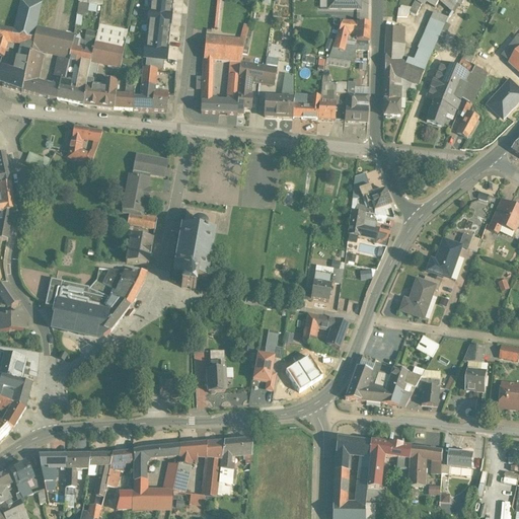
[(151,0),(150,11),(170,13),(171,2),(151,0)]
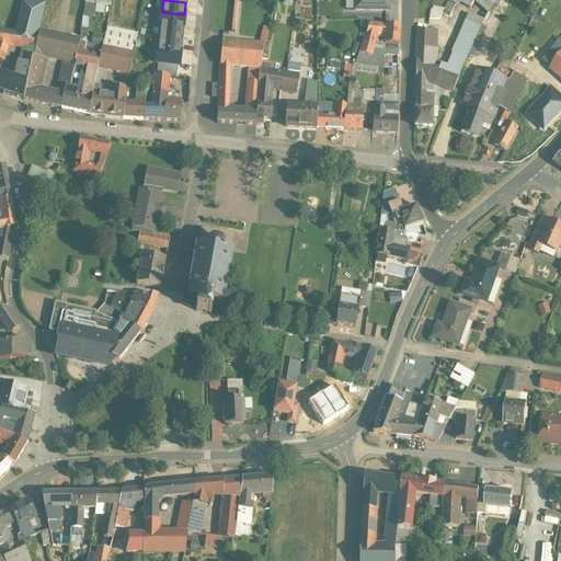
[(345,0),(346,10),(355,10),(354,0),(345,0)]
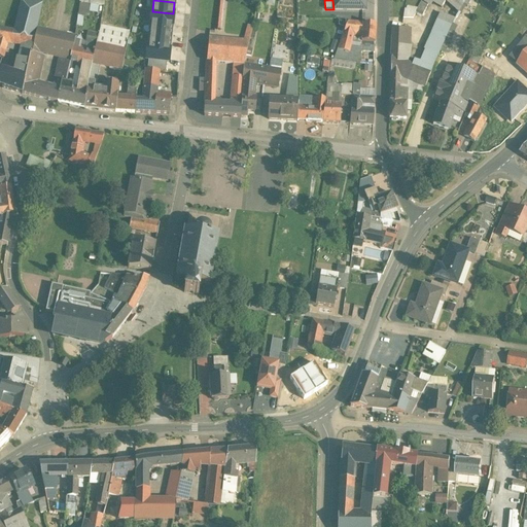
[(332,0),(334,9),(365,10),(364,0),(332,0)]
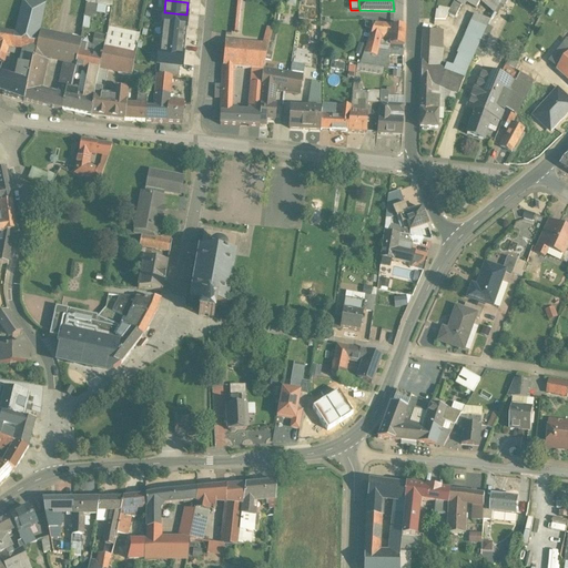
[(454,0),(454,1),(462,3),(463,0),(479,10),(492,17),(499,0),(454,0)]
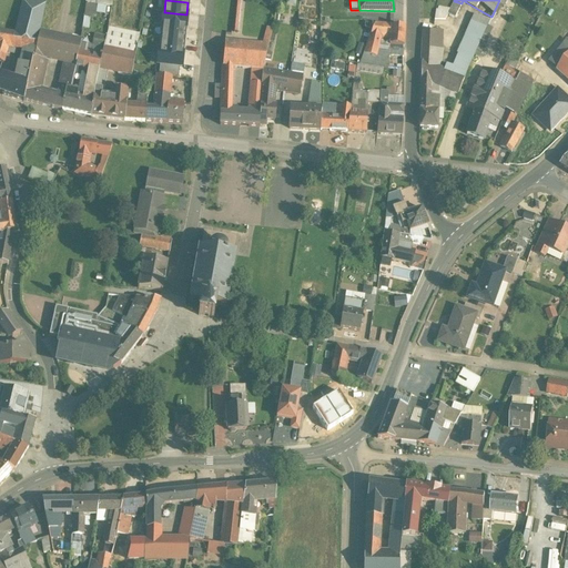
[(462,3),(454,1),(448,12),(455,17),(462,3)]
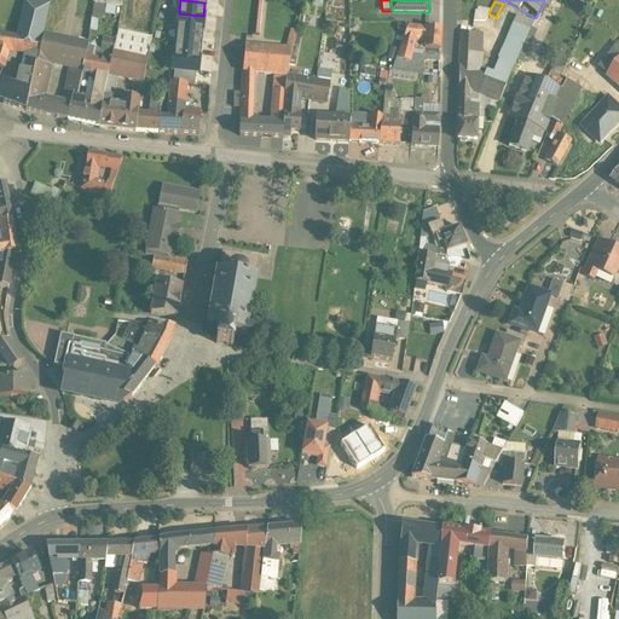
[(48,6),(24,3),(17,36),(41,40),(46,18),(48,6)]
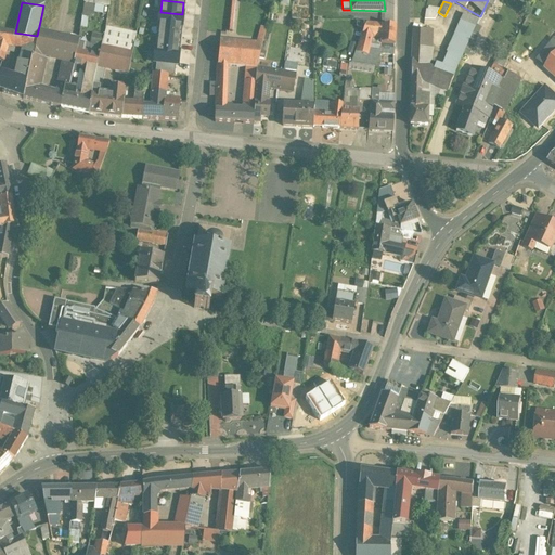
[(82,16),(90,17),(92,4),(84,3),(82,16)]
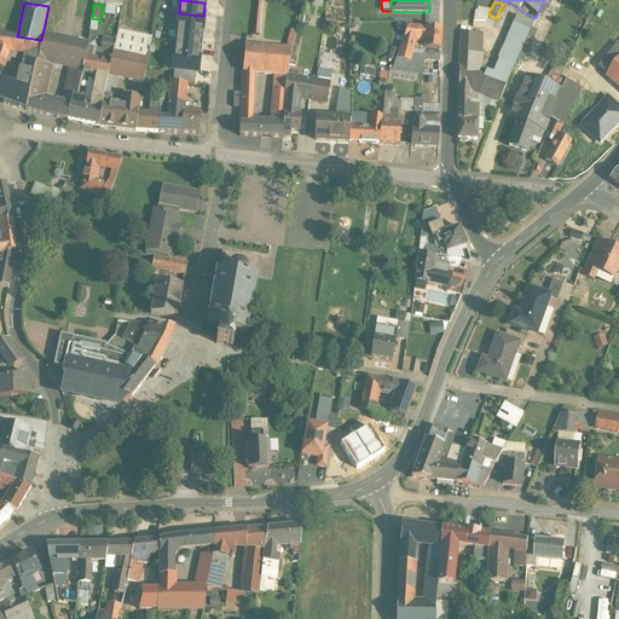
[(476,7),(475,19),(487,19),(487,7),(476,7)]
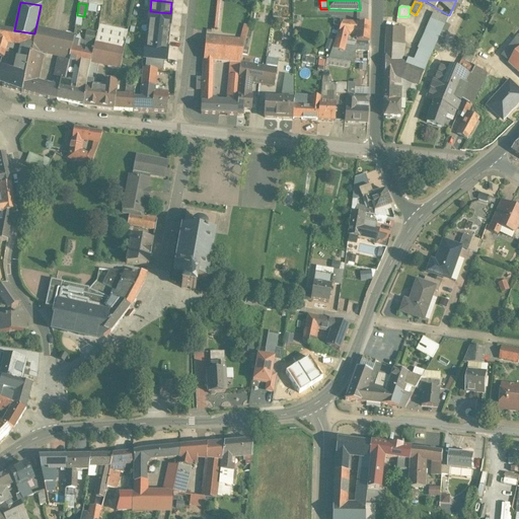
[(438,9),(418,54),(415,63),(408,61),(406,64),(401,78),(412,82),(419,85),(425,70),(424,70),(435,46),(449,15),(438,9)]
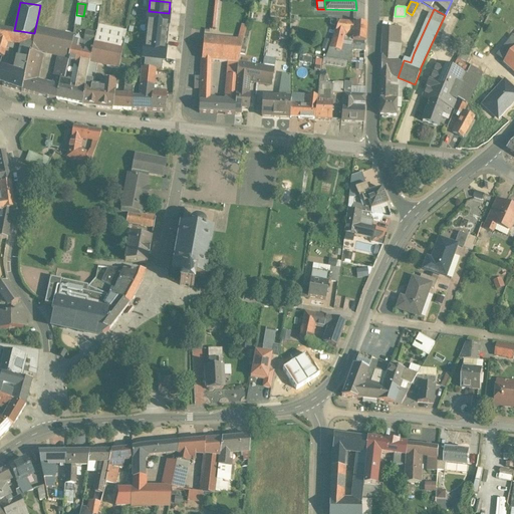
[(147,23),(148,24),(168,26),(170,13),(169,13),(149,11),(148,11),(147,23)]
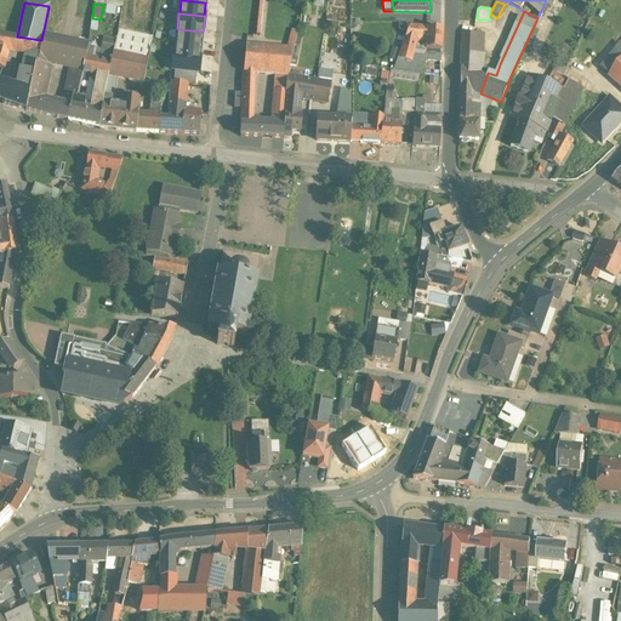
[(443,29),(409,27),(405,38),(416,39),(427,40),(426,49),(442,50),(442,41),(443,41),(443,40),(442,40),(443,29)]
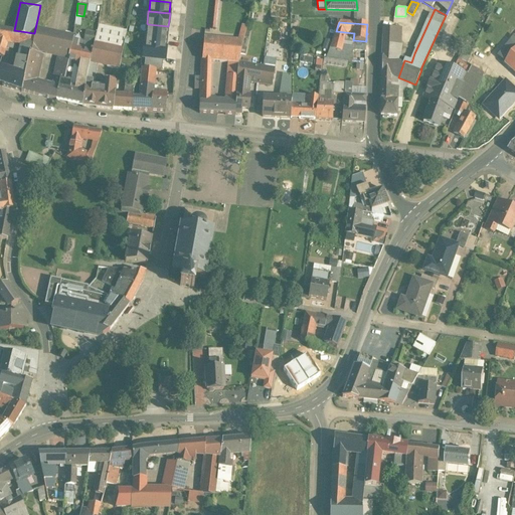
[(148,24),(146,35),(166,37),(168,26),(148,24)]
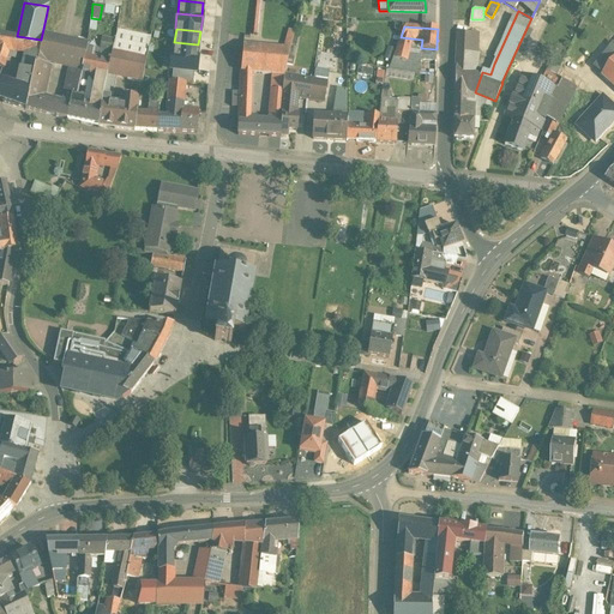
[(293,48),(296,31),(288,29),(284,46),(293,48)]
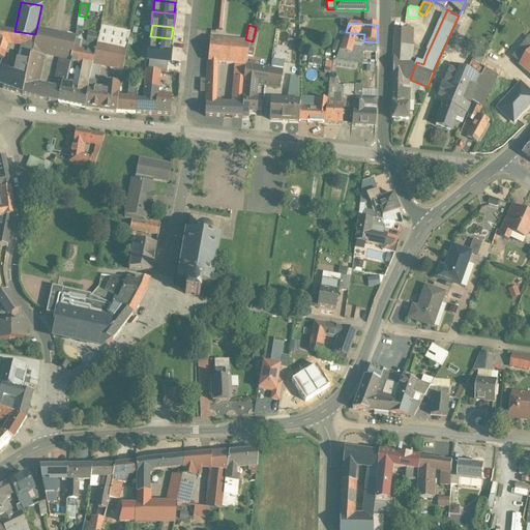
[(126,31),(101,26),(97,46),(108,48),(123,51),(126,31)]
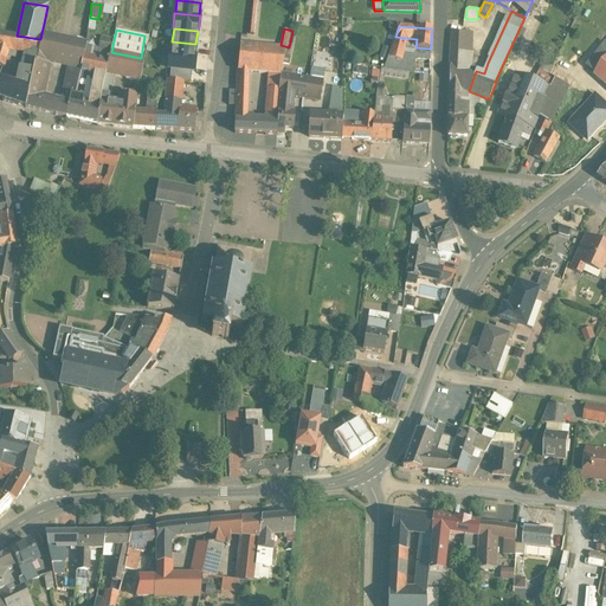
[(470,32),(451,32),(449,84),(469,91),(475,75),(468,71),(471,62),(472,52),(470,52),(470,32)]
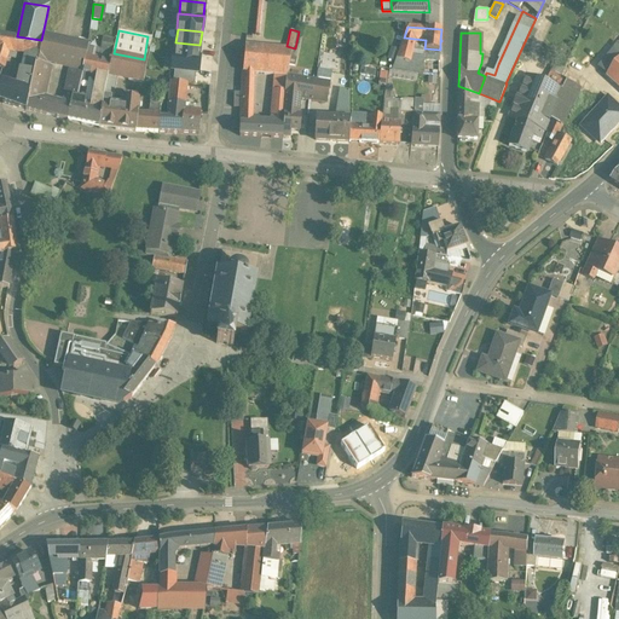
[(0,34),(0,67),(1,68),(3,69),(7,51),(16,51),(24,53),(21,69),(34,73),(36,63),(41,40),(17,36),(9,35),(0,34)]
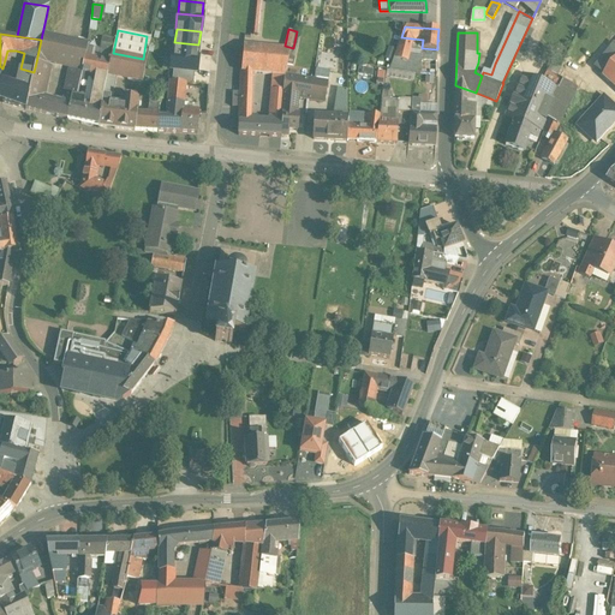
[(61,39),(42,35),(36,63),(45,65),(46,61),(55,64),(61,39)]
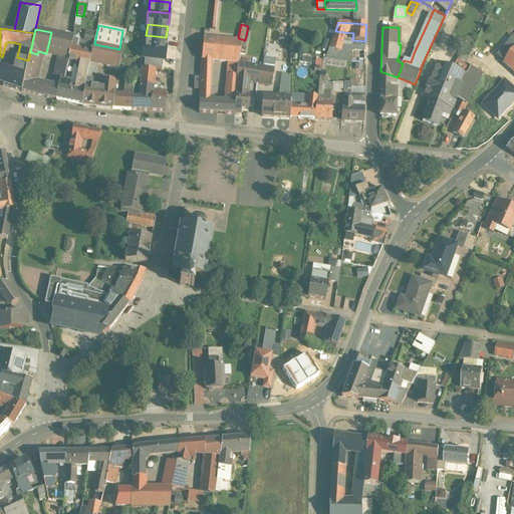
[(344,32),(335,31),(330,47),(339,47),(344,32)]
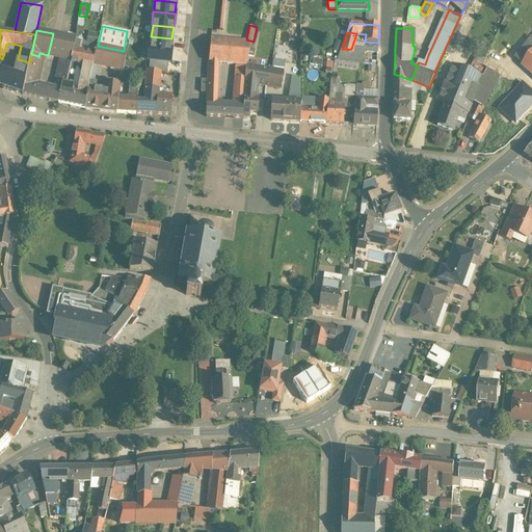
[(76,37),(53,33),(48,55),(60,57),(71,60),(73,49),(76,37)]
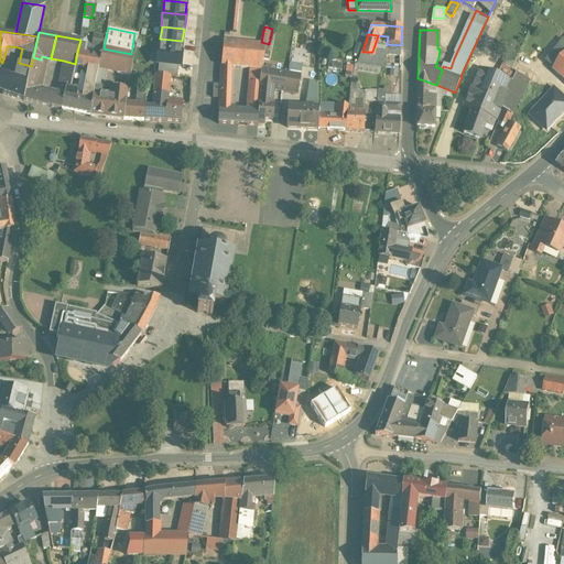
[(380,68),(387,68),(388,62),(387,62),(388,54),(400,55),(401,45),(387,44),(388,36),(378,35),(372,52),(381,54),(380,68)]
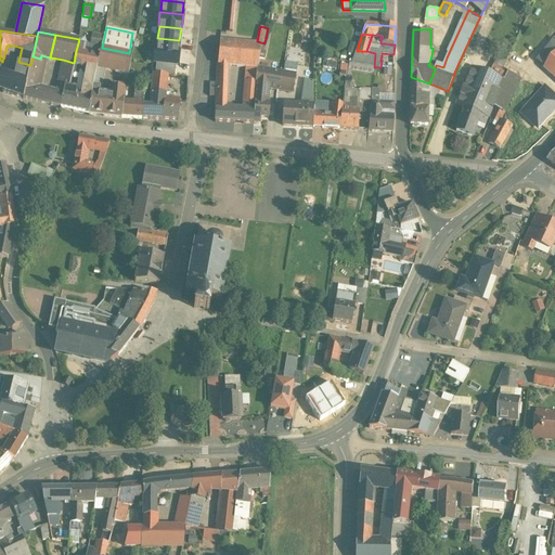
[(157,38),(156,50),(178,52),(179,40),(157,38)]
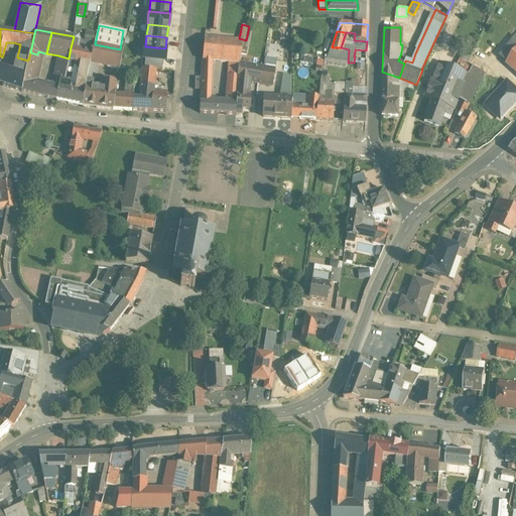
[(515,35),(515,36),(500,54),(507,61),(515,48),(515,35)]
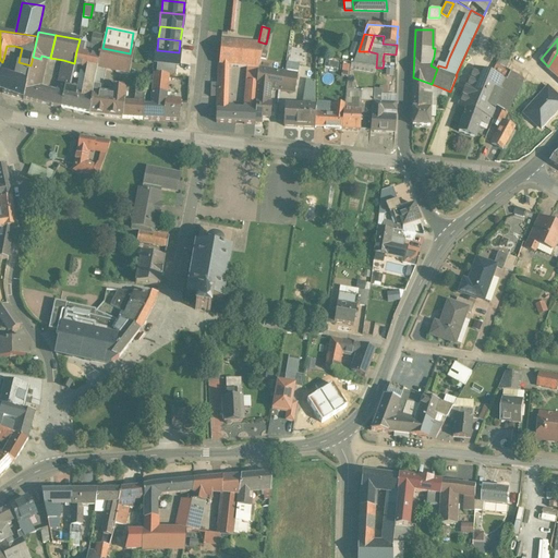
[(480,43),(473,39),(469,50),(475,52),(480,43)]
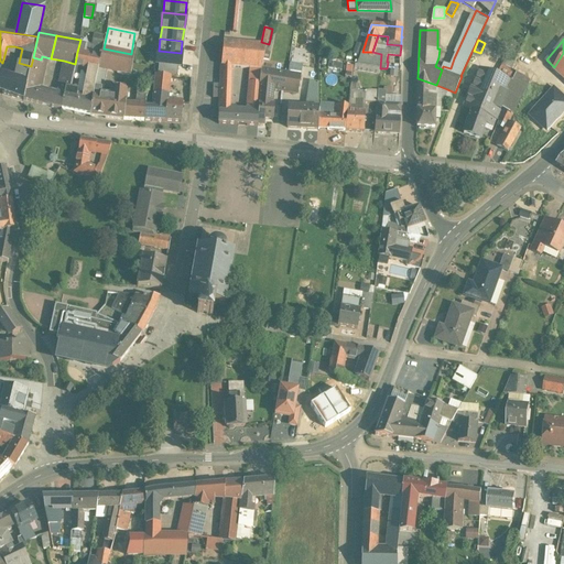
[(267,46),(223,43),(220,66),(232,67),(251,68),(261,69),(267,46)]
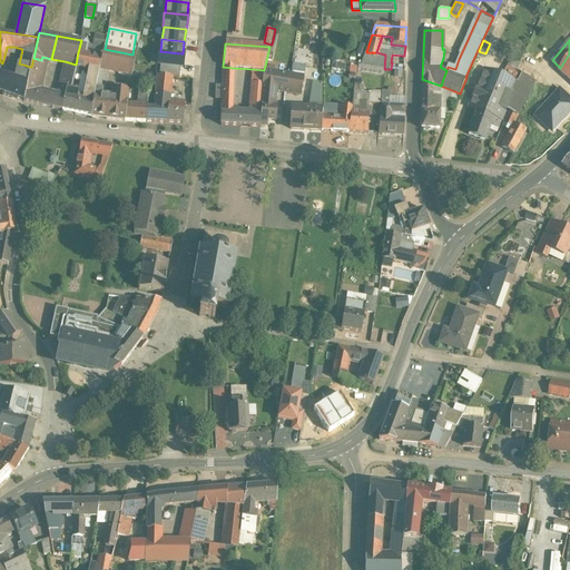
[(90,55),(81,53),(78,67),(88,69),(98,71),(99,71),(99,69),(104,49),(92,47),(90,55)]
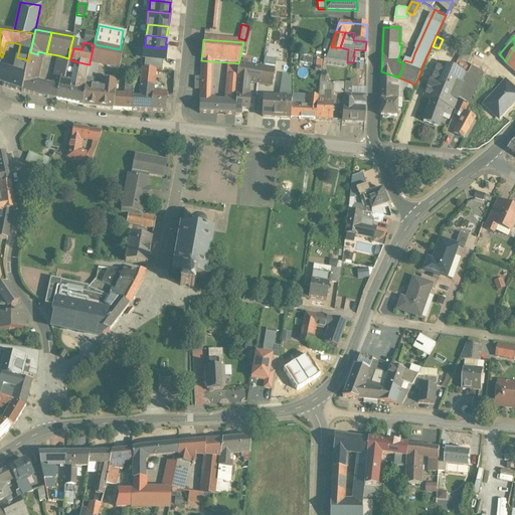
[(95,44),(94,44),(90,62),(98,63),(119,68),(123,50),(120,49),(105,46),(95,44)]
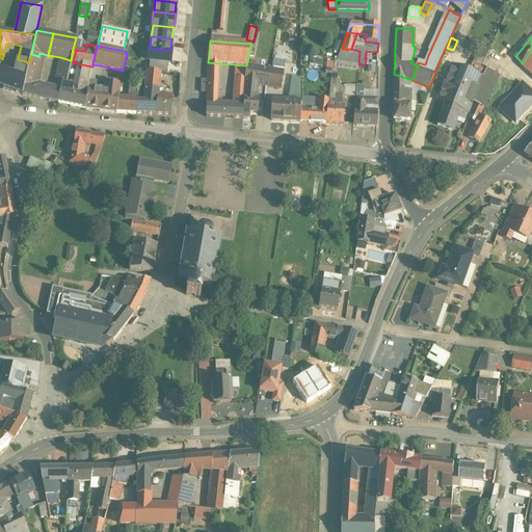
[(168,62),(170,63),(171,50),(170,50),(150,48),(149,47),(148,60),(150,60),(168,62)]
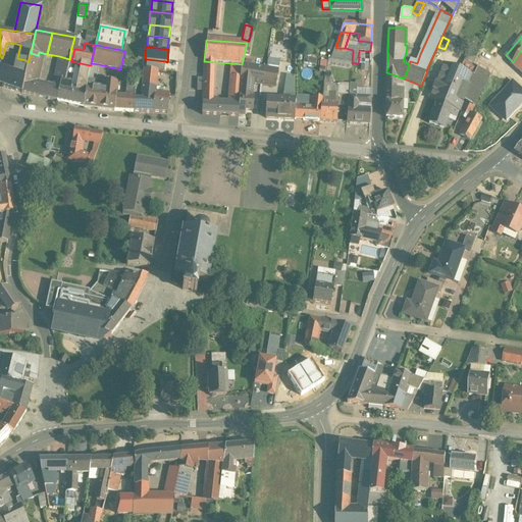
[(335,48),(334,48),(330,59),(352,63),(353,50),(345,48),(335,48)]
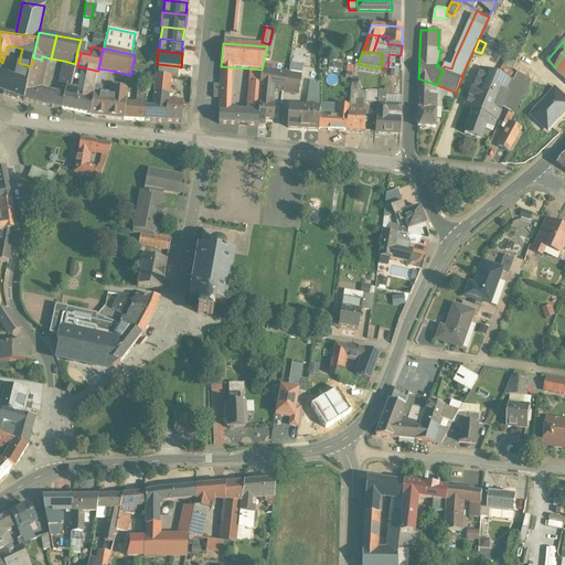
[(564,53),(555,67),(564,76),(564,53)]
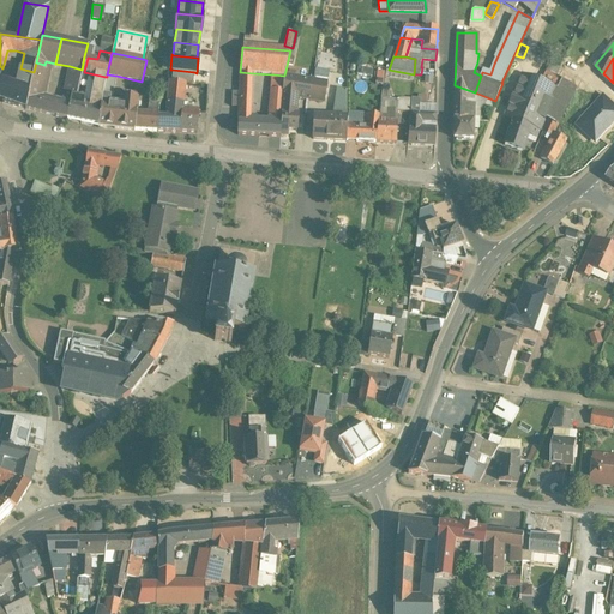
[(36,62),(34,72),(28,96),(25,108),(46,113),(48,101),(40,98),(47,66),(44,65),(36,62)]
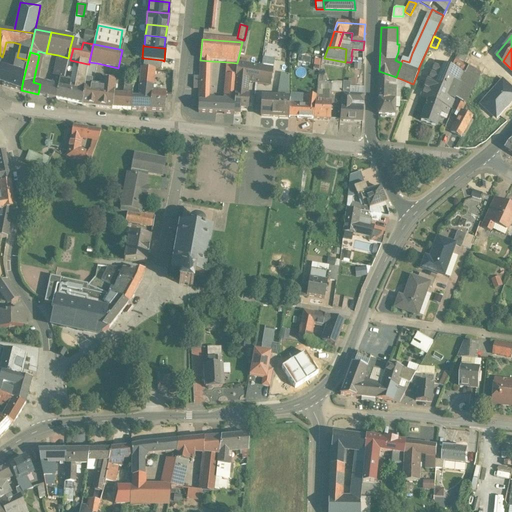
[(68,58),(58,55),(55,65),(66,68),(68,60),(68,58)]
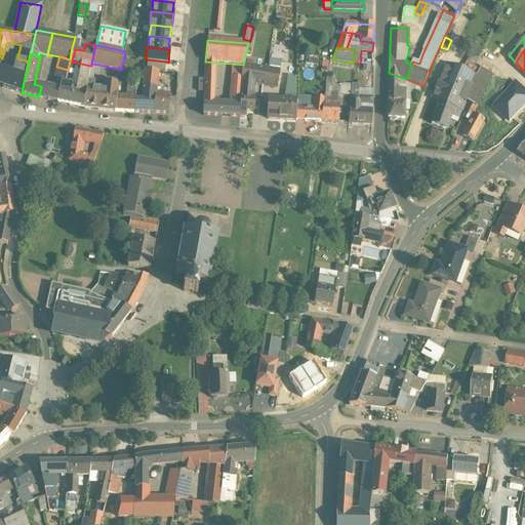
[(280,59),(269,57),(268,69),(279,71),(280,59)]
